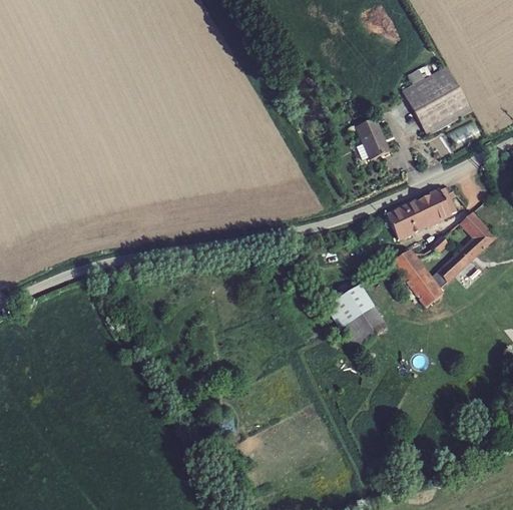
[(413,83),(402,90),(427,135),(472,110),(447,65),(425,77),(419,68),(408,74),(413,83)]
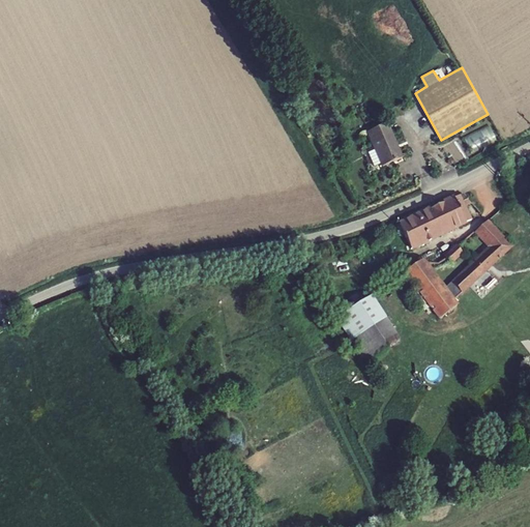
[(388,121),(367,130),(375,148),(380,162),(382,165),(403,155),(388,121)]
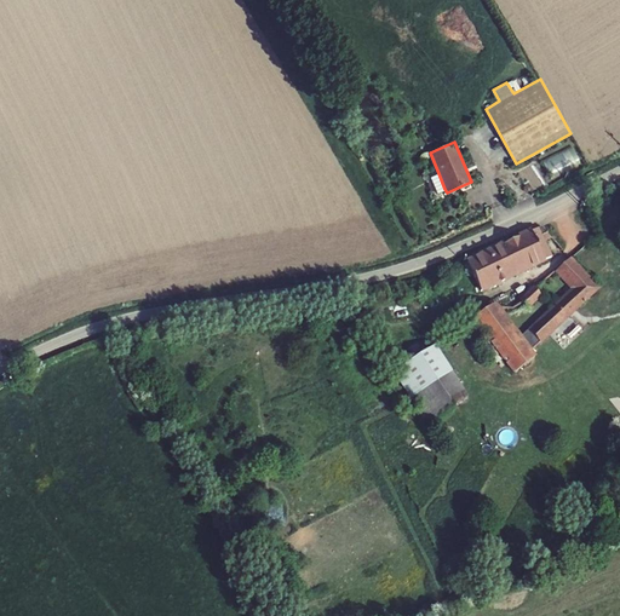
[(572,145),(554,156),(561,167),(578,157),(572,145)]
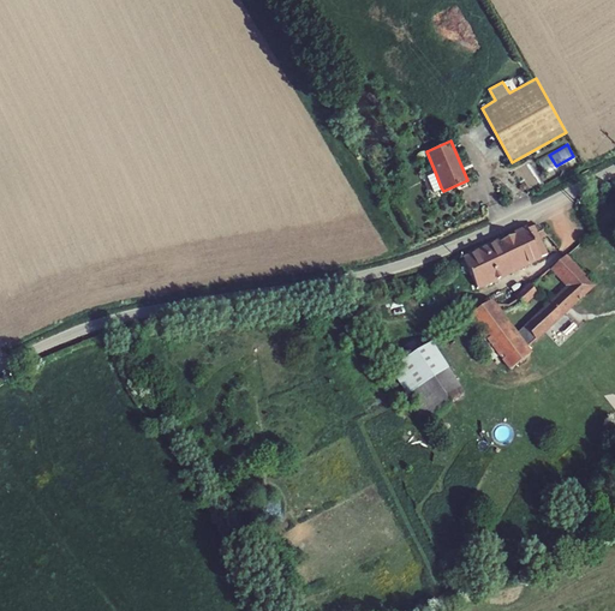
[(434,191),(441,187),(435,172),(427,174),(434,191)]
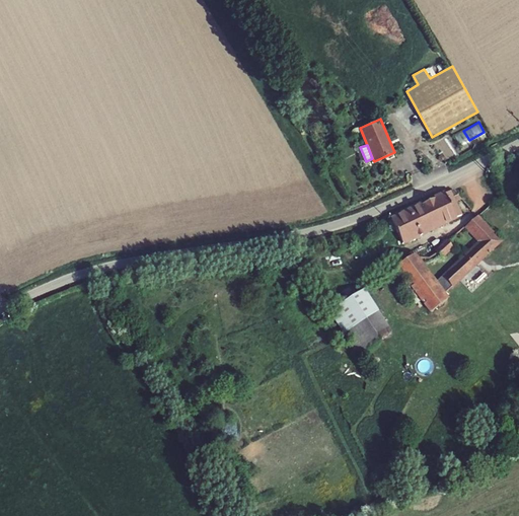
[(453,188),(444,192),(456,216),(462,213),(456,200),(453,195),(458,194),(453,188)]
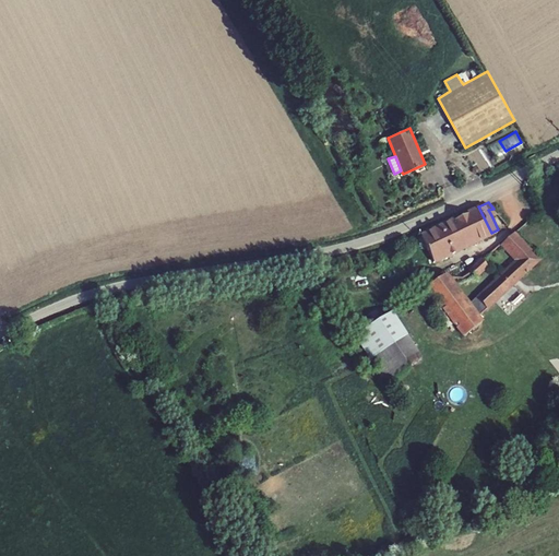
[(477,205),(420,233),(435,263),(492,235),(491,233),(478,206),(477,205)]
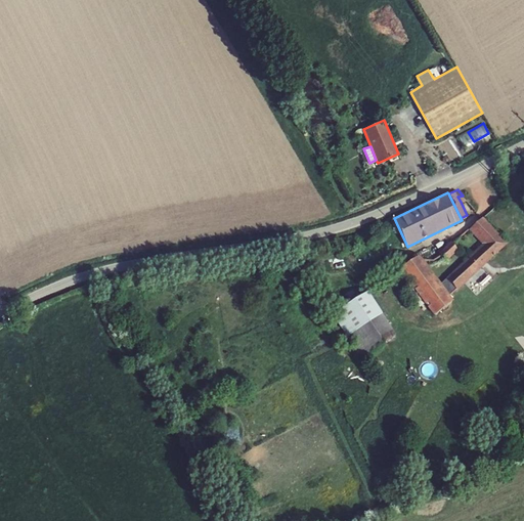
[(483,216),(469,228),(481,243),(440,283),(421,256),(418,256),(399,269),(434,314),(453,299),(449,294),(455,287),(457,289),(508,242),(483,216)]
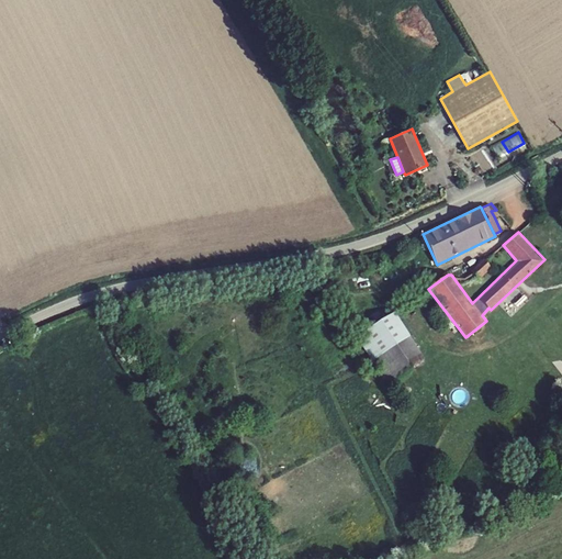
[(479,264),(469,274),(474,279),(484,270),(479,264)]
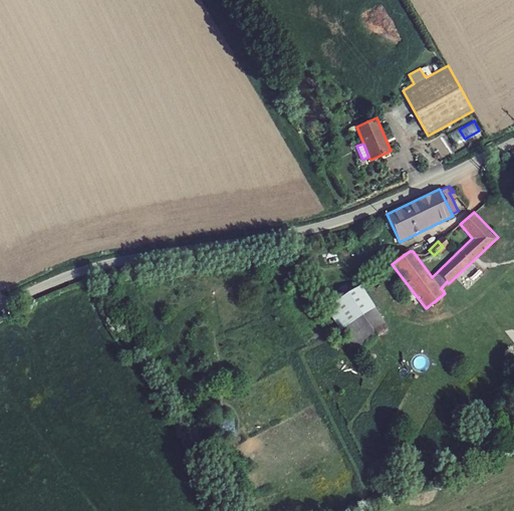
[(360,285),(326,308),(353,351),(388,329),(360,285)]
